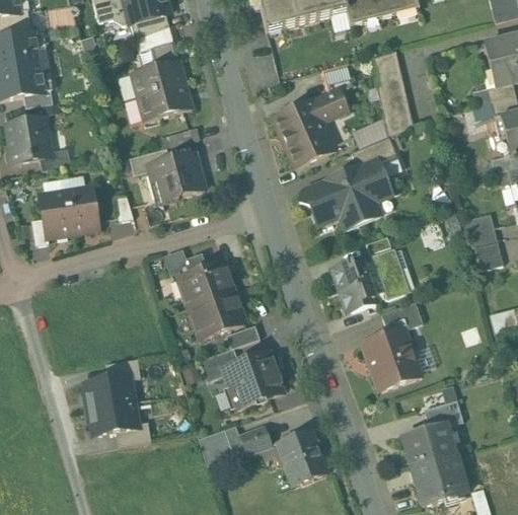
[(0,0),(0,18),(21,15),(18,0),(0,0)]
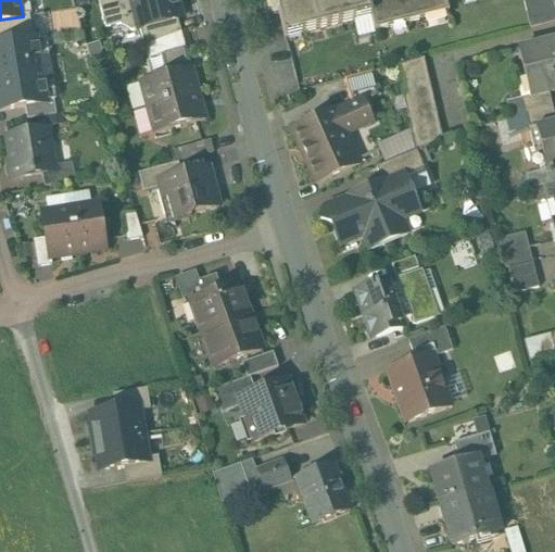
[(100,0),(106,24),(121,21),(125,23),(131,27),(138,25),(131,0),(100,0)]
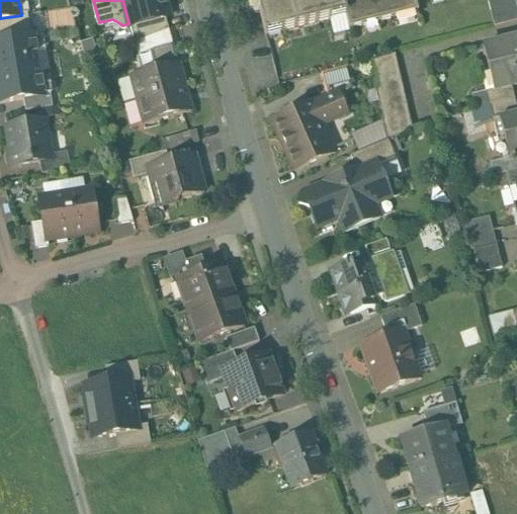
[(122,0),(128,23),(130,23),(131,23),(166,14),(170,13),(166,0),(122,0)]
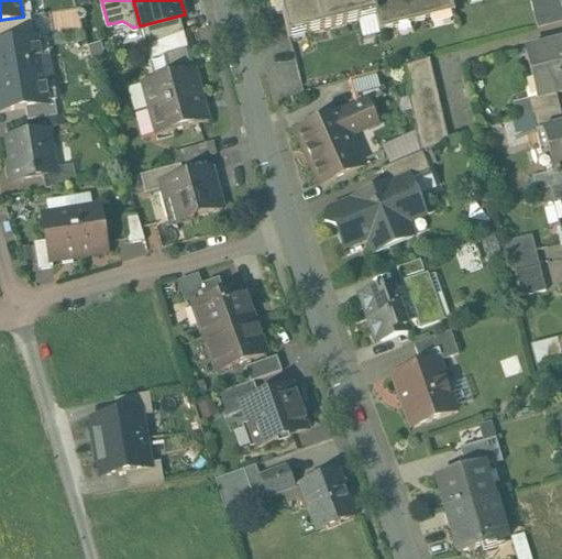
[(279,0),(288,33),(376,10),(373,0),(279,0)]
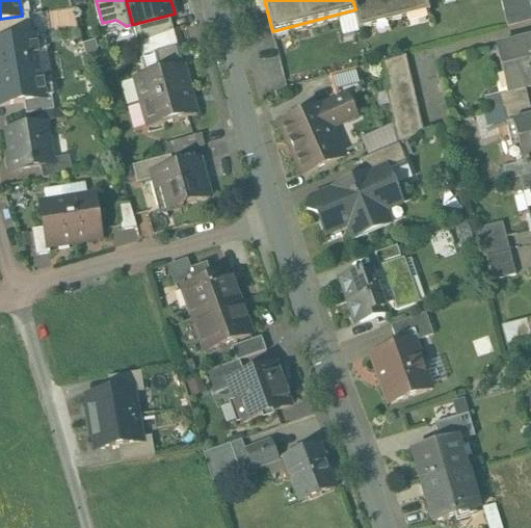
[(352,0),(355,9),(360,26),(429,8),(427,0),(352,0)]
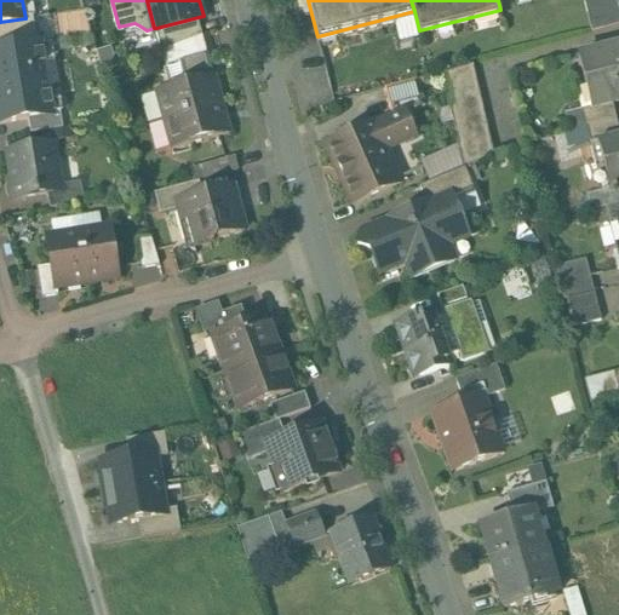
[(618,6),(617,0),(584,0),(591,28),(618,19),(618,6)]
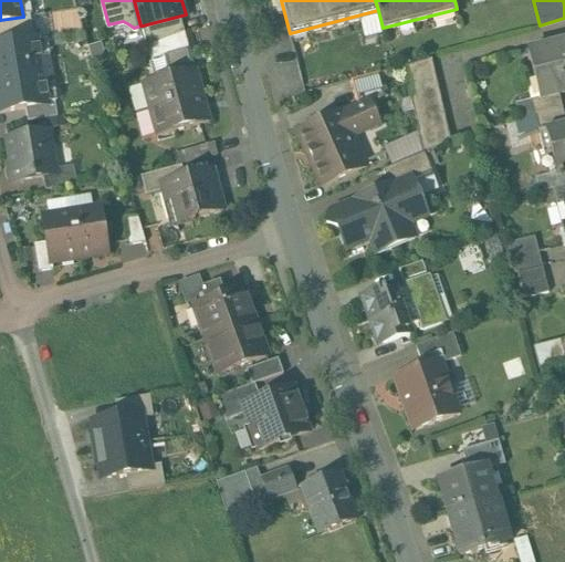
[(181,16),(143,25),(147,42),(185,29),(181,16)]
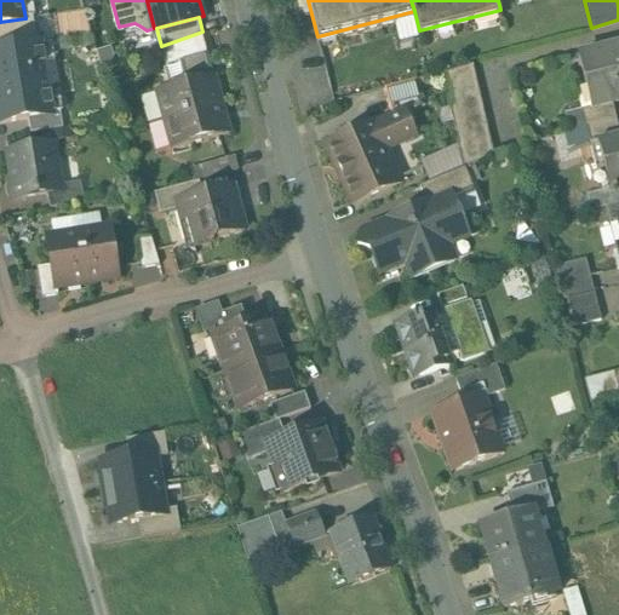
[(0,120),(53,111),(40,38),(0,44),(0,120)]
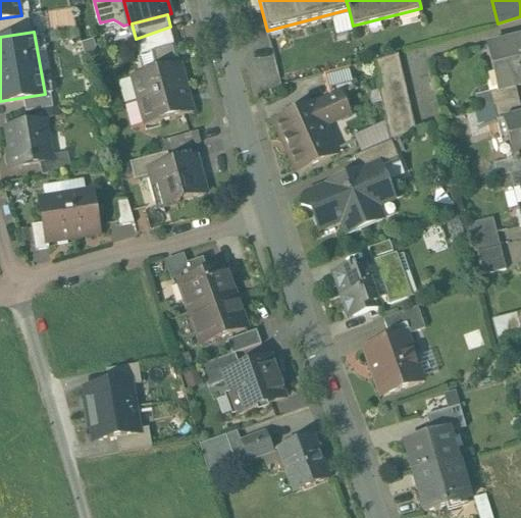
[(520,35),(486,44),(492,70),(499,68),(503,85),(497,87),(498,88),(515,84),(520,82),(520,35)]
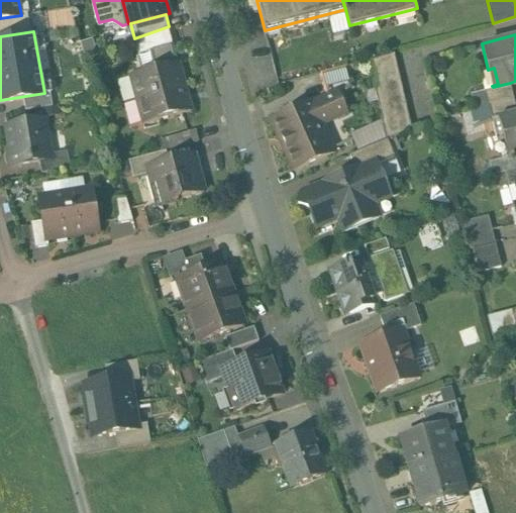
[(172,37),(151,42),(158,65),(178,60),(172,37)]
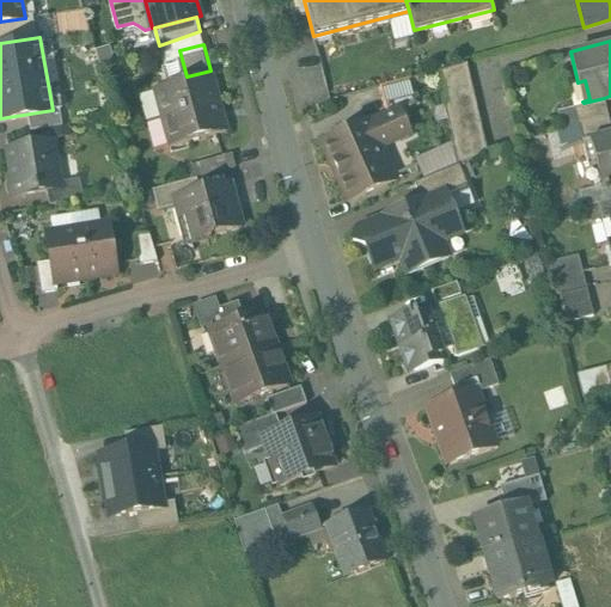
[(466,60),(437,67),(458,161),(488,149),(466,60)]
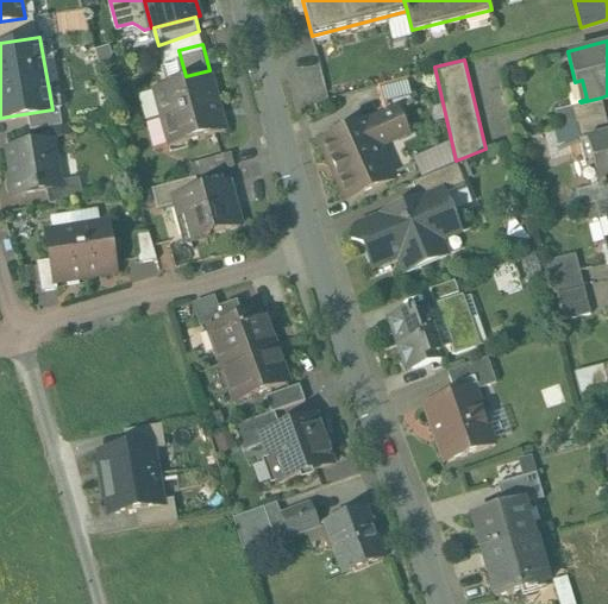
[(186,76),(154,85),(162,113),(217,99),(217,98),(214,98),(211,85),(213,83),(210,70),(186,76)]
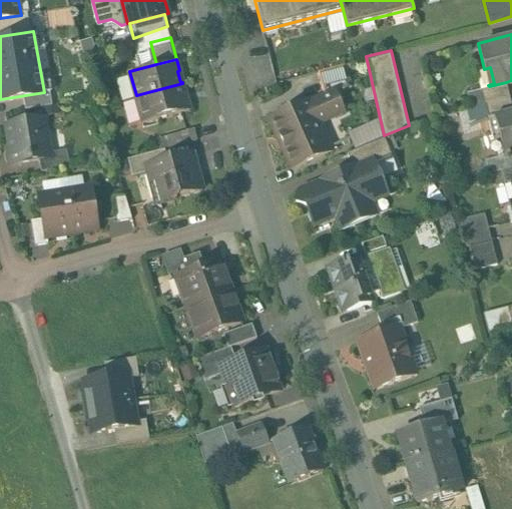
[(506,82),(489,86),(488,85),(481,87),(484,102),(510,95),(506,82)]
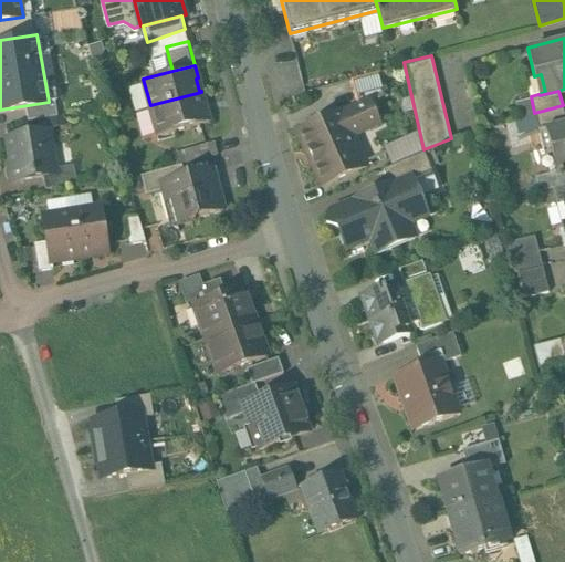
[(201,92),(150,105),(157,132),(209,118),(206,105),(203,106),(200,93),(202,93),(201,92)]
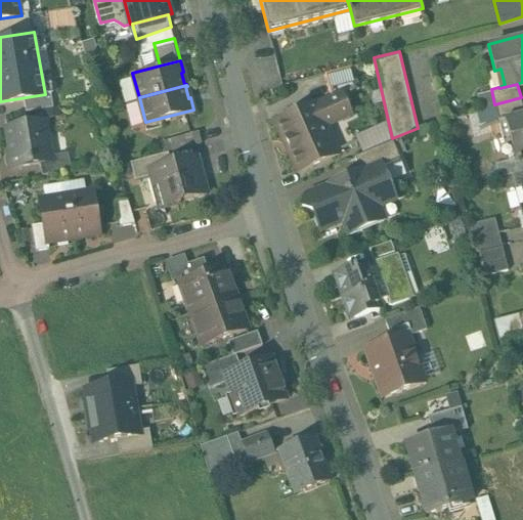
[(350,111),(342,90),(316,100),(325,121),(350,111)]
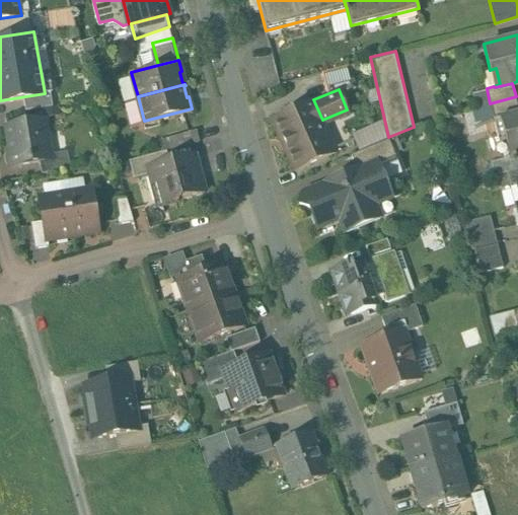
[(516,96),(490,103),(494,116),(517,109),(517,103),(516,96)]
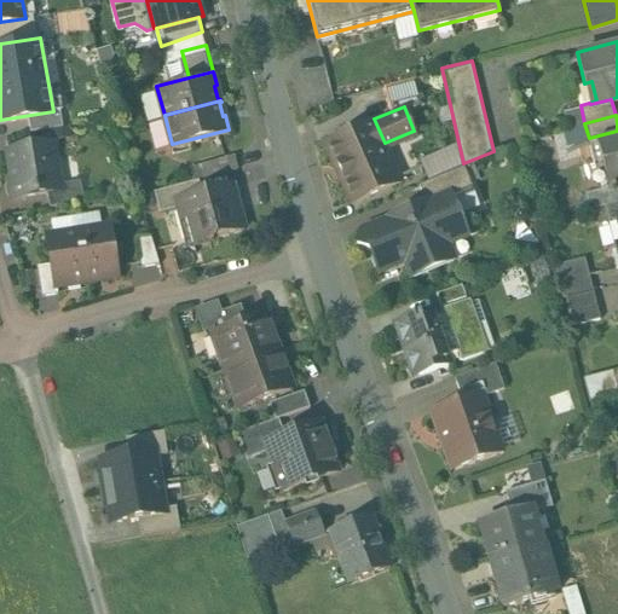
[(374,119),(325,140),(351,198),(399,177),(385,143),(374,119)]
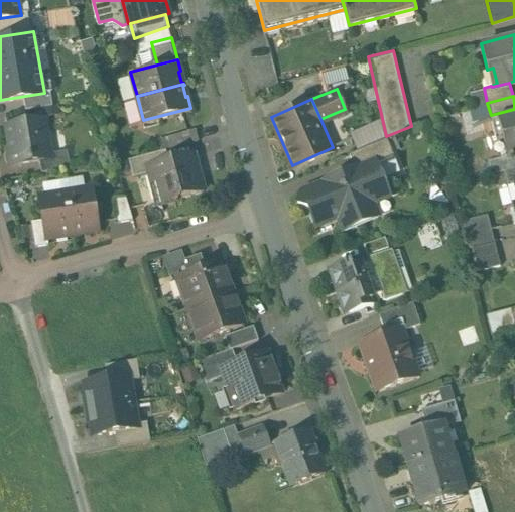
[(514,109),(491,115),(497,140),(502,138),(506,153),(506,154),(514,151),(514,109)]
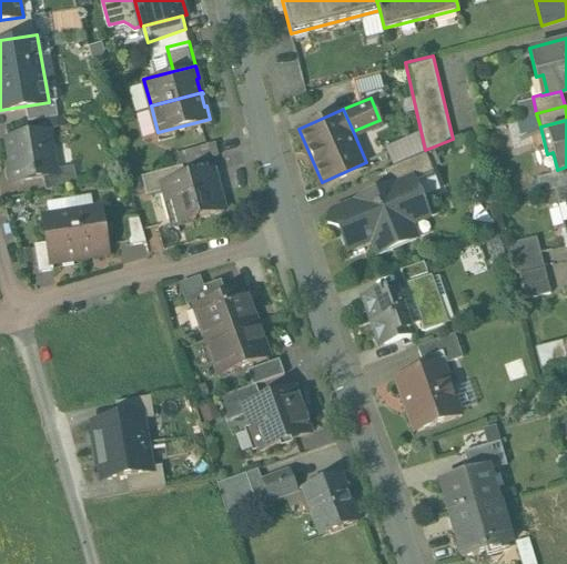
[(49,129),(7,136),(13,179),(43,174),(56,172),(56,167),(52,145),(51,145),(51,143),(53,140),(52,133),(49,131),(49,129)]
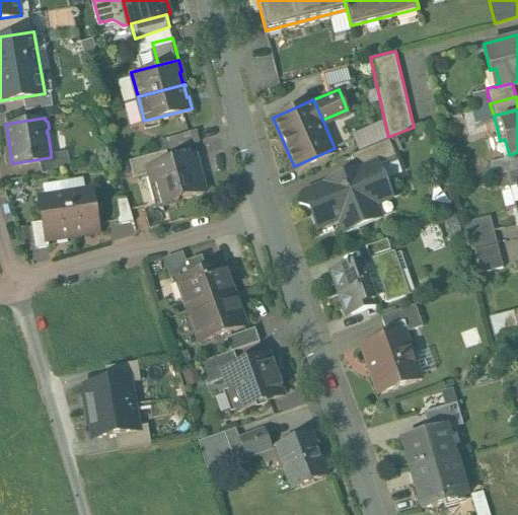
[(388,137),(351,152),(358,168),(376,160),(376,162),(395,154),(388,137)]
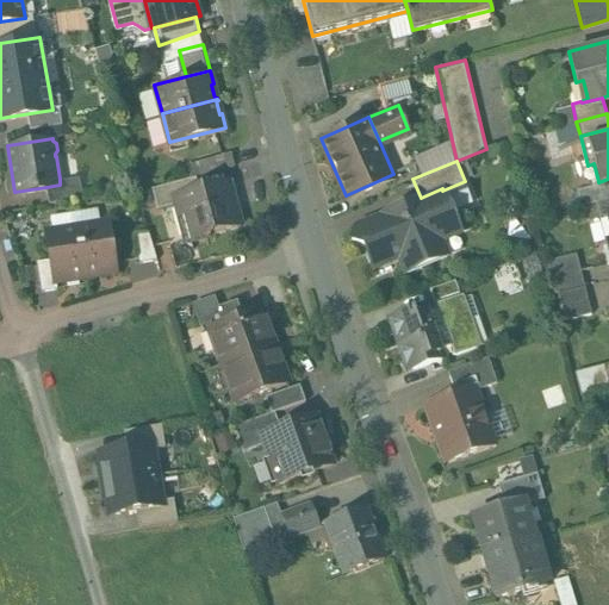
[(196,174),(151,186),(155,201),(176,195),(176,194),(199,188),(196,174)]
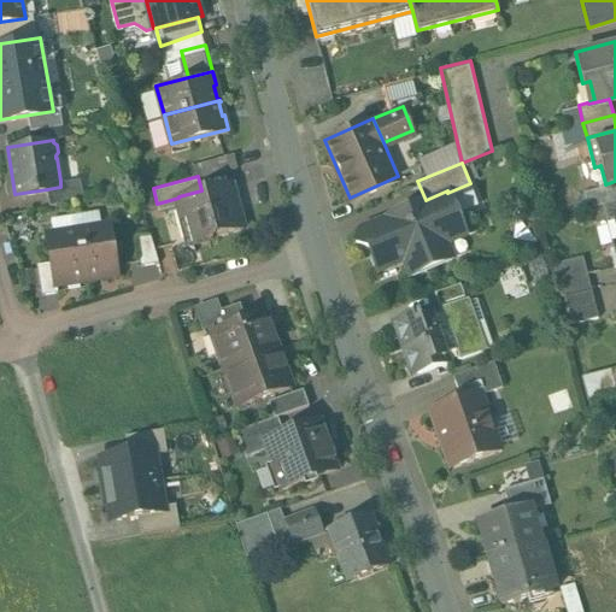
[(80,177),(60,181),(60,187),(47,189),(48,204),(83,198),(80,177)]
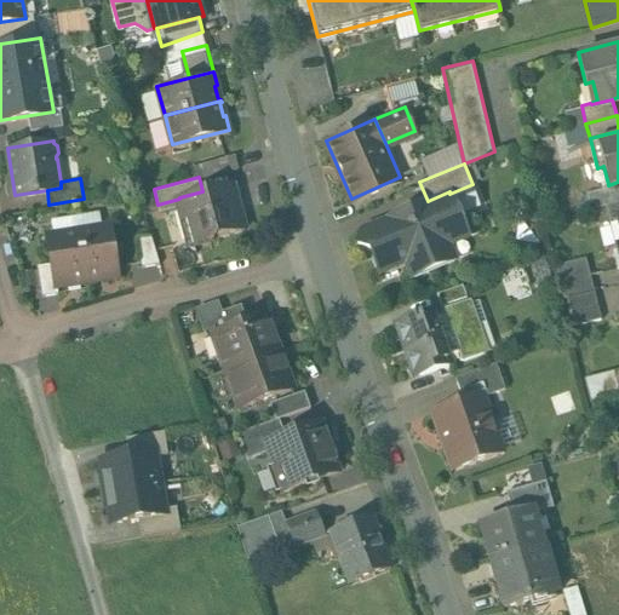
[(608,184),(586,190),(590,206),(606,202),(606,201),(618,197),(618,182),(608,185),(608,184)]
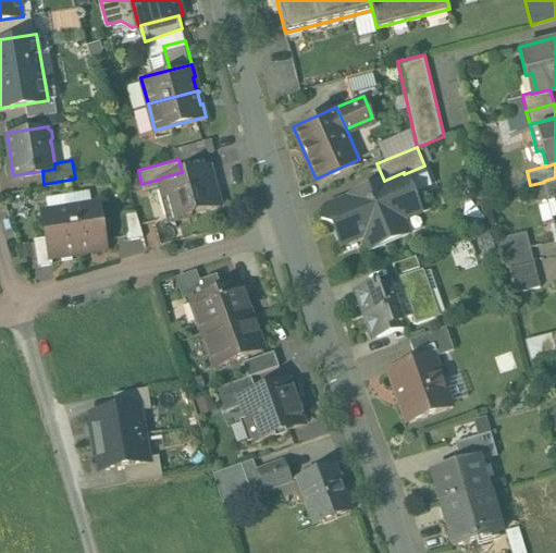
[(182,172),(161,177),(161,179),(167,197),(164,197),(170,219),(192,212),(192,210),(220,203),(209,164),(182,172)]
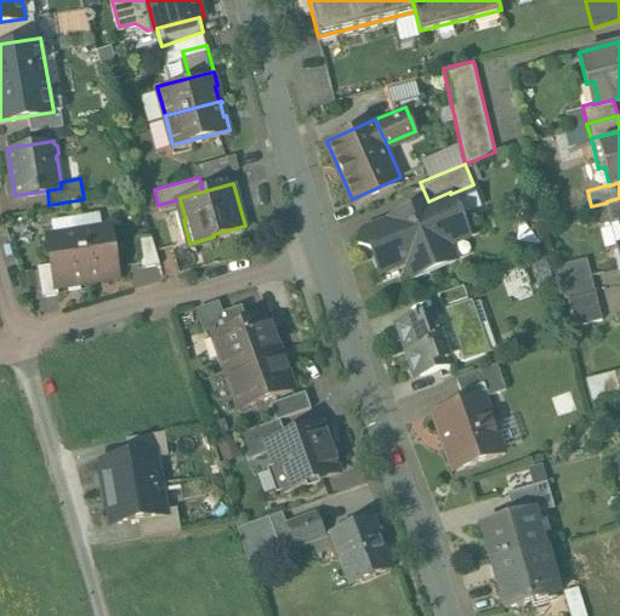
[(428,201),(364,228),(358,243),(373,249),(381,268),(407,258),(413,274),(454,257),(445,237),(465,228),(450,194),(450,192),(428,201)]
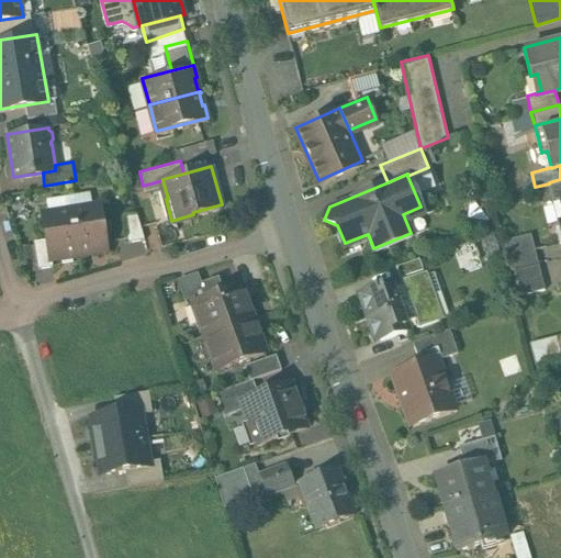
[(560,179),(549,182),(549,183),(552,197),(560,193),(560,179)]
